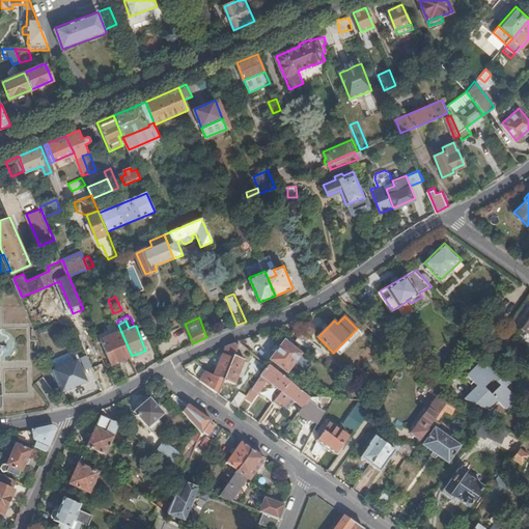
[(528,331),(523,327),(519,333),(528,340),(528,331)]
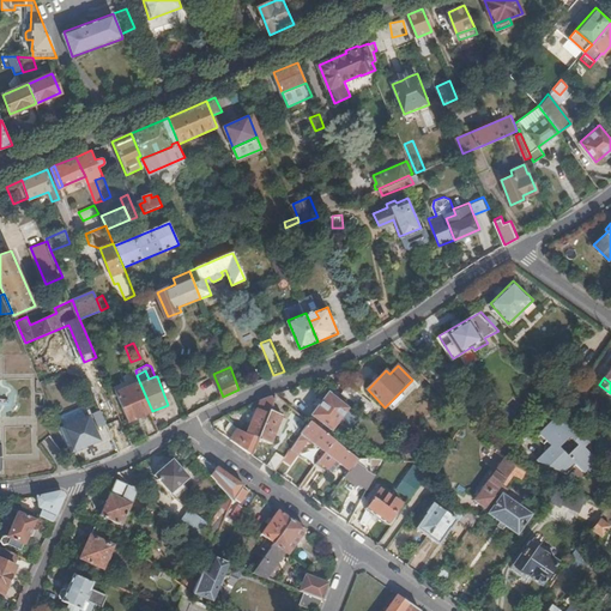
[(152,411),(139,381),(119,391),(131,421),(152,411)]
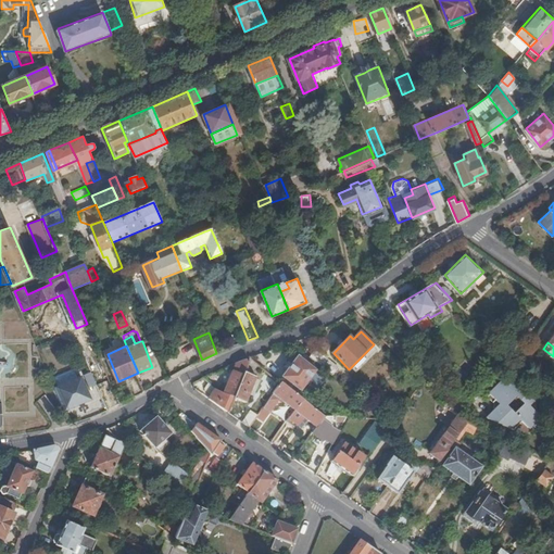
[(314,350),(309,356),(324,368),(331,375),(337,368),(314,350)]
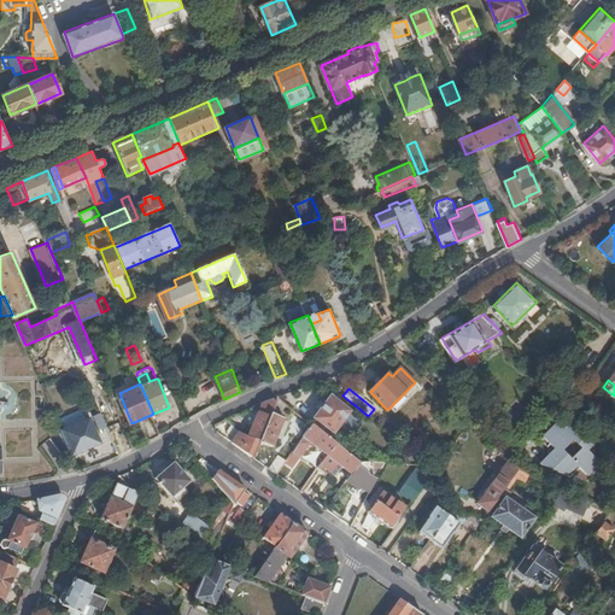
[(276,402),(280,394),(263,402),(250,434),(262,439),(274,406),(276,402)]
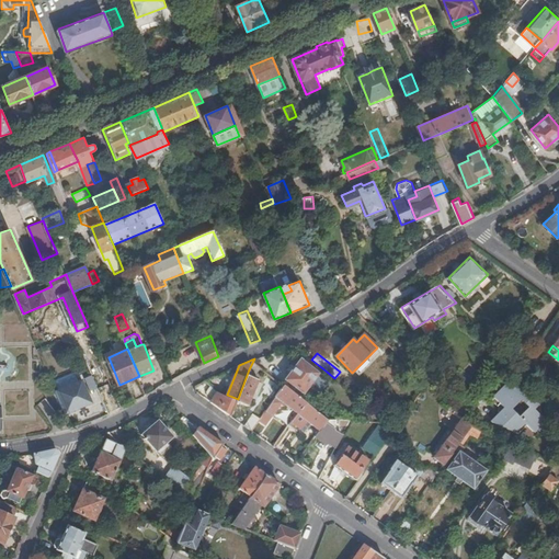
[(254,358),(251,365),(260,372),(261,369),(254,358)]
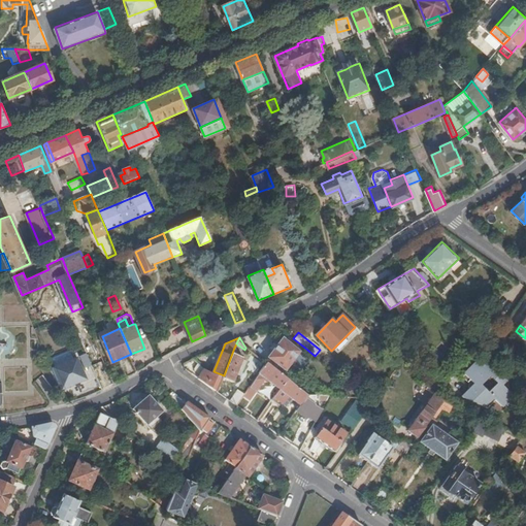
[(269,357),(287,369),(301,351),(284,337),(269,357)]
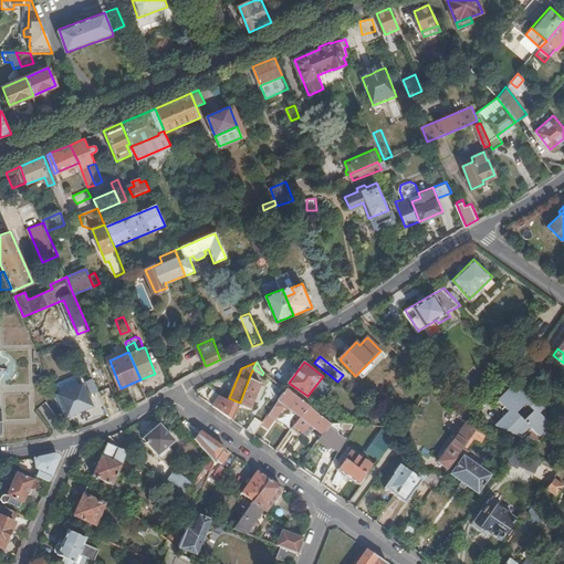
[(526,372),(519,364),(513,371),(520,378),(526,372)]
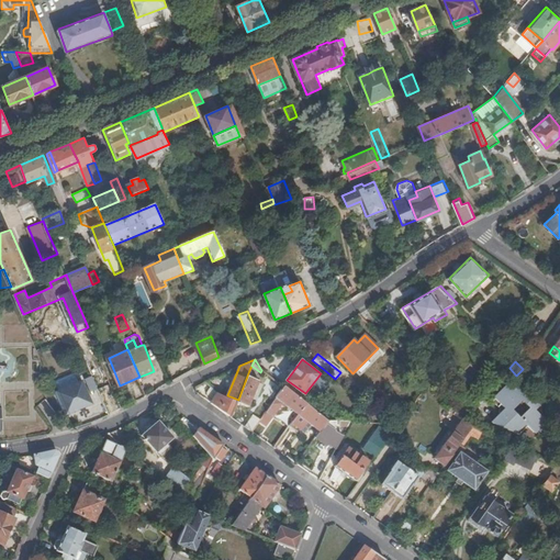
[(249,370),(238,400),(249,405),(260,378),(253,374),(254,372),(249,370)]
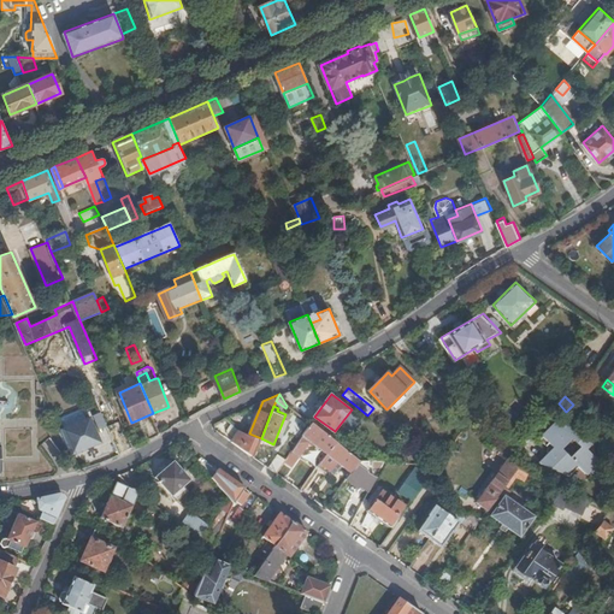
[(102,411),(93,415),(99,430),(108,425),(102,411)]
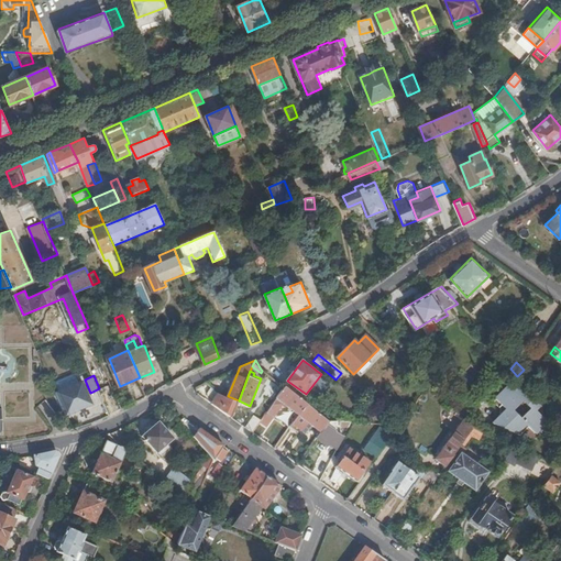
[(224,385),(215,377),(207,382),(213,386),(220,391),(224,385)]
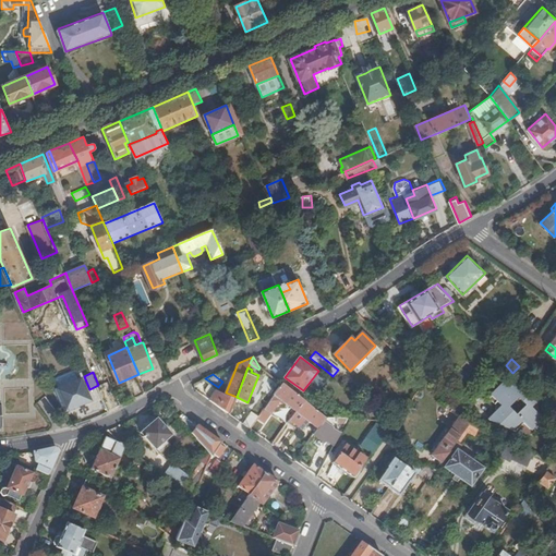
[(84,376),(57,387),(68,412),(95,400),(89,389),(84,376)]
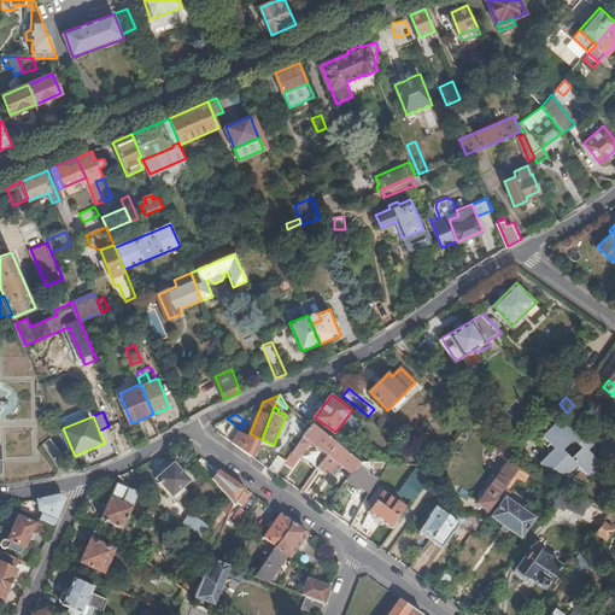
[(580,466),(587,472),(601,460),(587,446),(592,441),(570,420),(568,422),(562,417),(540,439),(546,446),(550,443),(555,449),(546,458),(550,461),(548,467),(562,472),(566,469),(572,474),(580,466)]
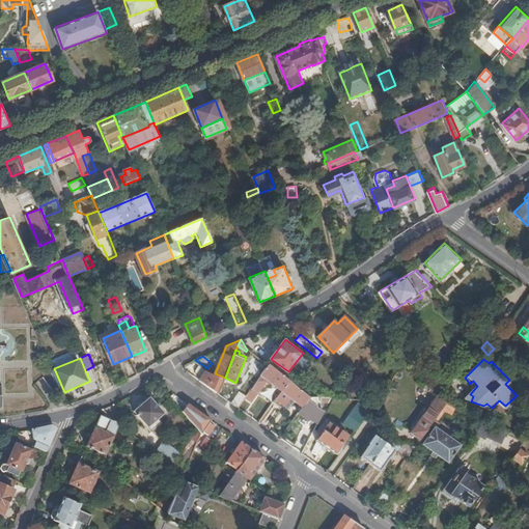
[(290,380),(270,362),(262,372),(263,373),(267,379),(282,390),(290,380)]
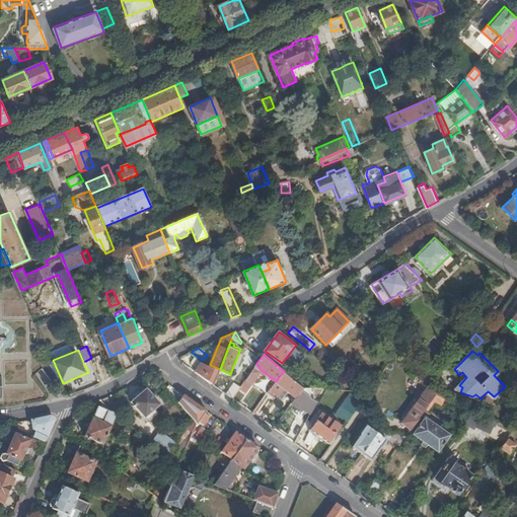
[(199,367),(203,360),(197,356),(194,361),(194,364),(199,367)]
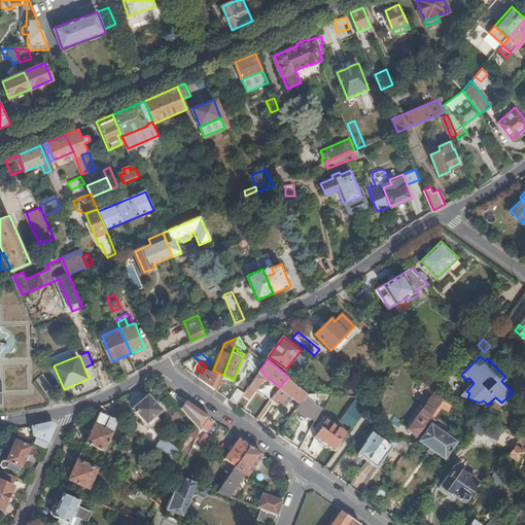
[(217,389),(223,375),(213,371),(206,365),(202,373),(200,377),(217,389)]
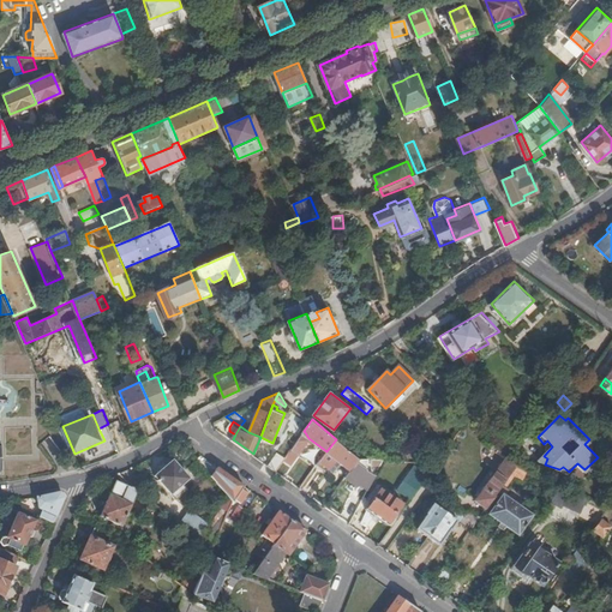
[(305,432),(288,455),(295,461),(310,441),(309,438),(305,432)]
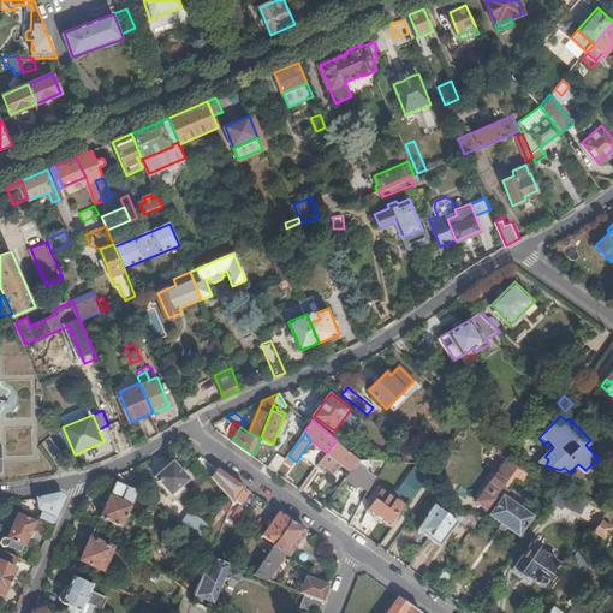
[(361,458),(337,440),(327,452),(322,458),(329,469),(332,465),(337,470),(341,464),(351,471),(361,458)]
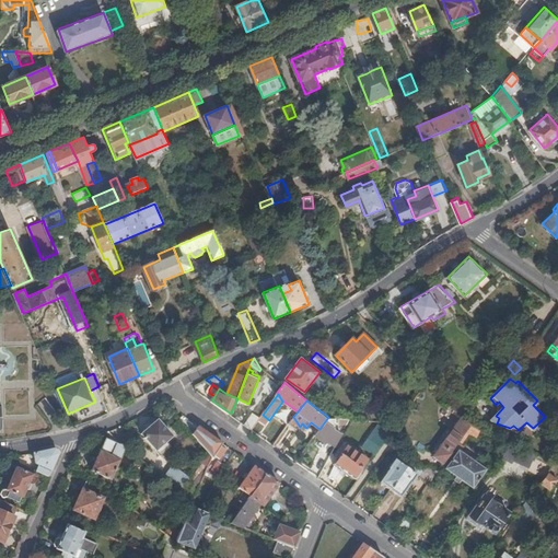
[(254,410),(245,423),(253,429),(262,416),(254,410)]
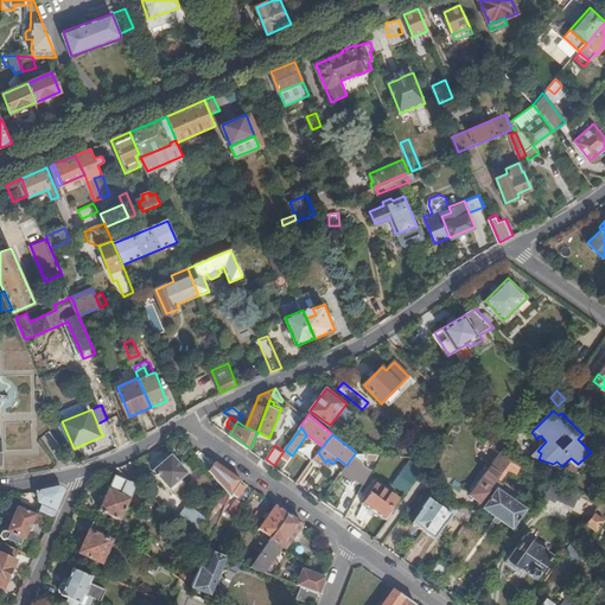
[(364,452),(356,452),(346,465),(342,471),(355,479),(363,470),(365,471),(367,470),(368,457),(364,456),(364,452)]
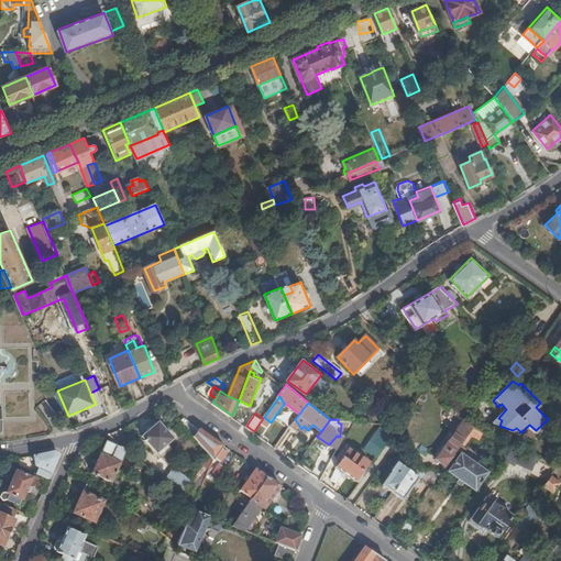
[(175,437),(161,420),(143,435),(164,458),(174,448),(169,442),(175,437)]
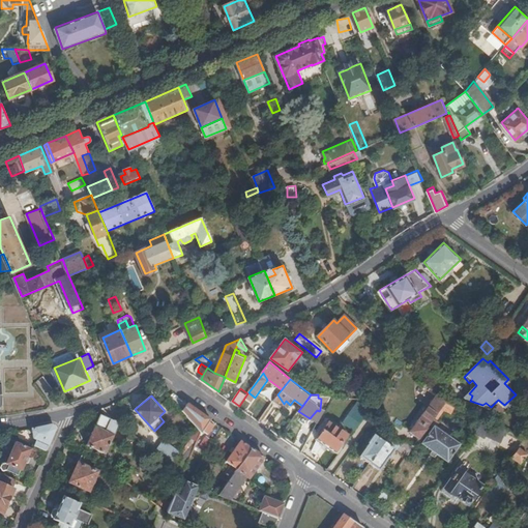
[(446,401),(432,400),(411,429),(420,437),(446,401)]
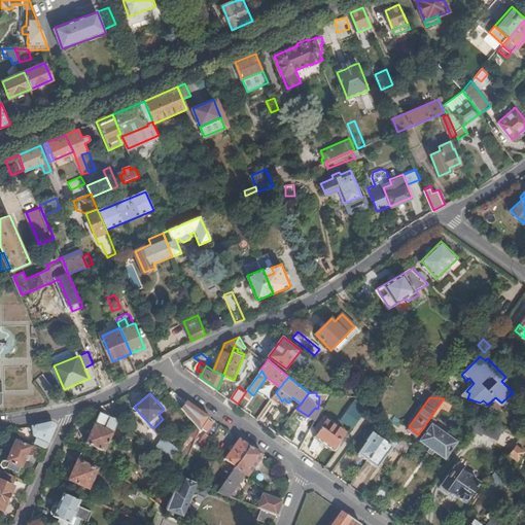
[(201,428),(207,414),(187,399),(182,407),(201,428)]
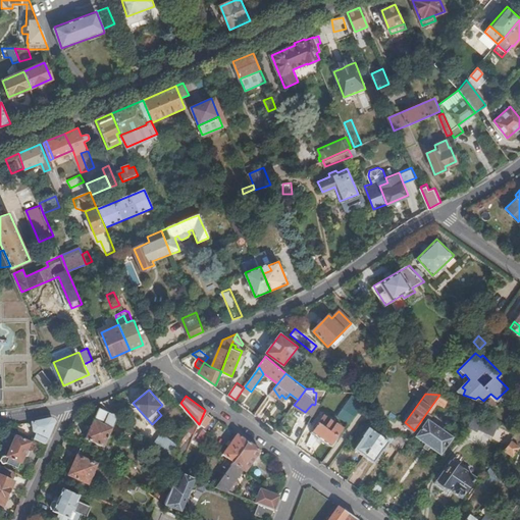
[(259,415),(272,417),(276,400),(263,397),(259,415)]
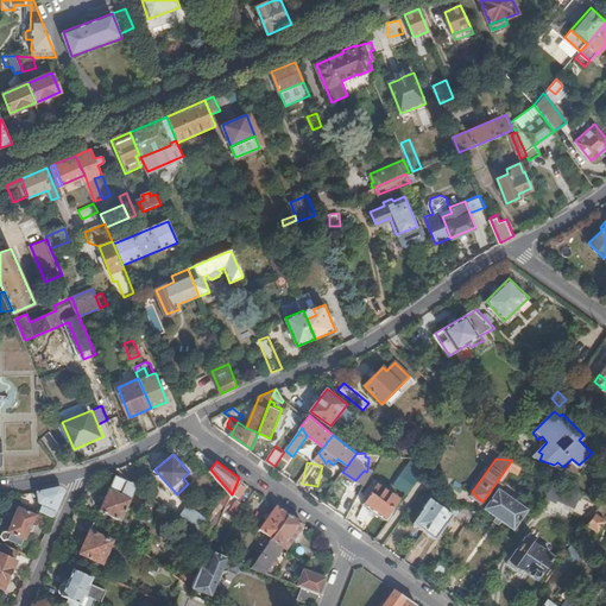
[(409,492),(428,465),(410,464),(397,483),(409,492)]
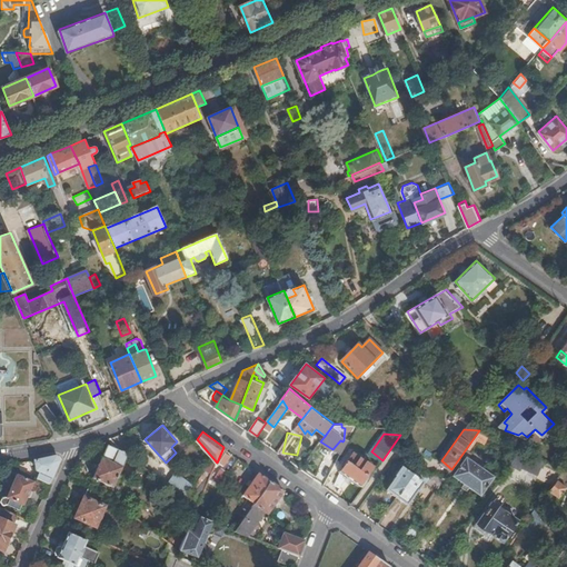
[(115,486),(128,454),(108,445),(95,477),(115,486)]
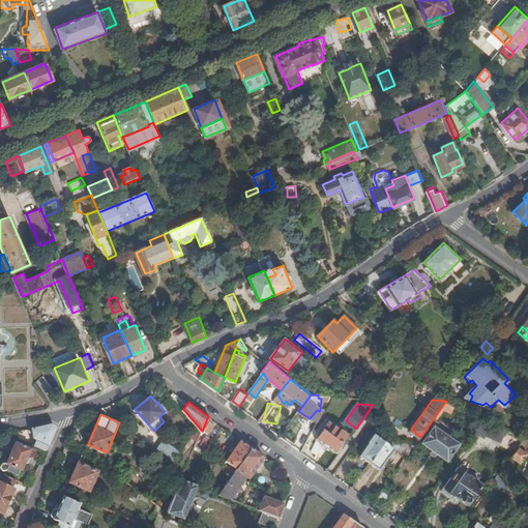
[(324,441),(340,452),(352,435),(330,418),(318,436),(324,441)]
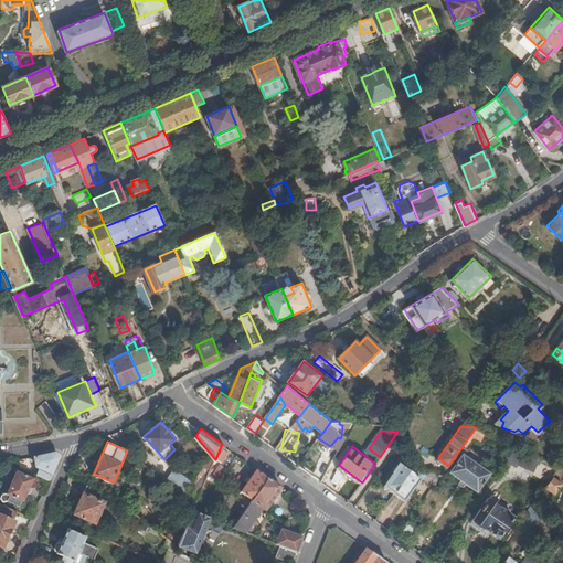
[(541,456),(520,446),(510,459),(534,469),(541,456)]
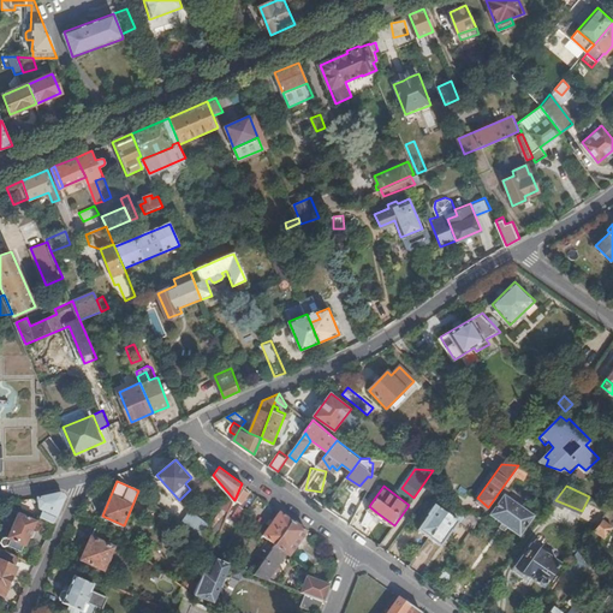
[(45,510),(41,516),(55,523),(66,497),(61,492),(37,497),(40,507),(45,510)]
